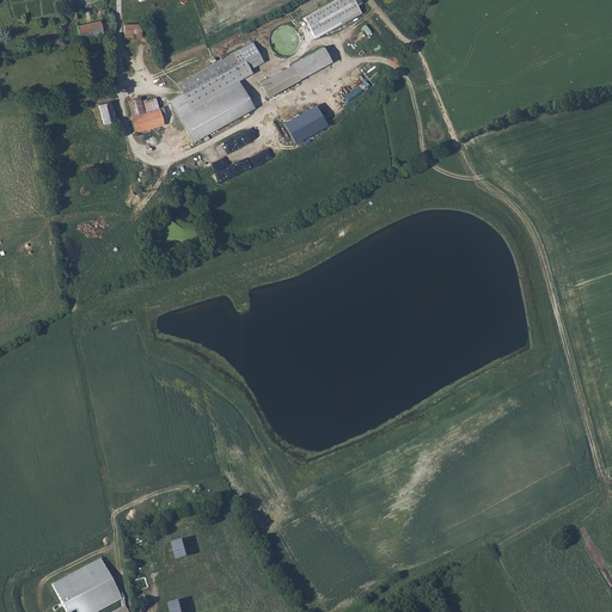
[(354,0),(330,0),(303,16),(313,34),(360,8),(354,0)]
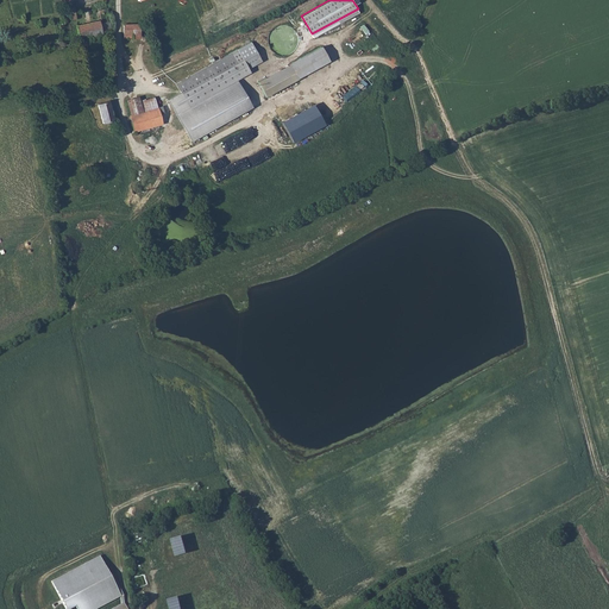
[(104,26),(113,24),(108,7),(104,7),(99,10),(99,18),(102,30),(104,26)]
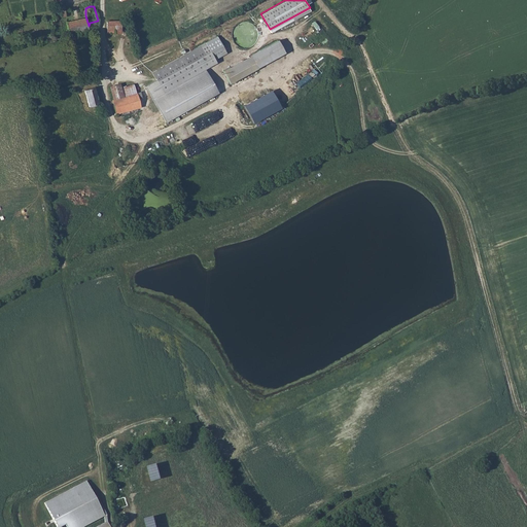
[(67,20),(69,32),(83,29),(84,33),(89,32),(89,26),(85,15),(76,18),(67,20)]
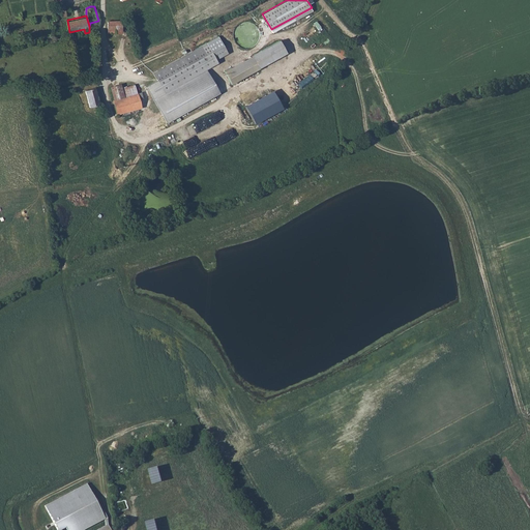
[(119,31),(123,31),(123,24),(121,19),(109,20),(109,33),(119,33),(119,31)]
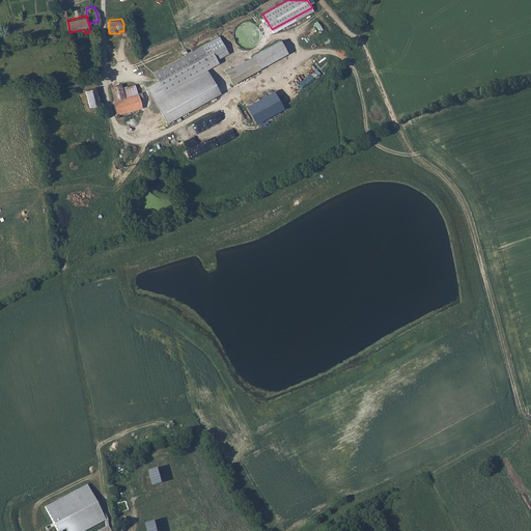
[(70,32),(71,36),(71,39),(86,36),(85,33),(84,29),(70,32)]
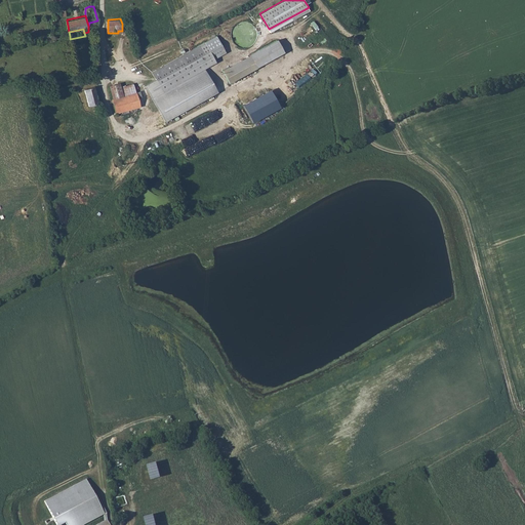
[(227,57),(216,36),(152,71),(163,90),(204,69),(227,57)]
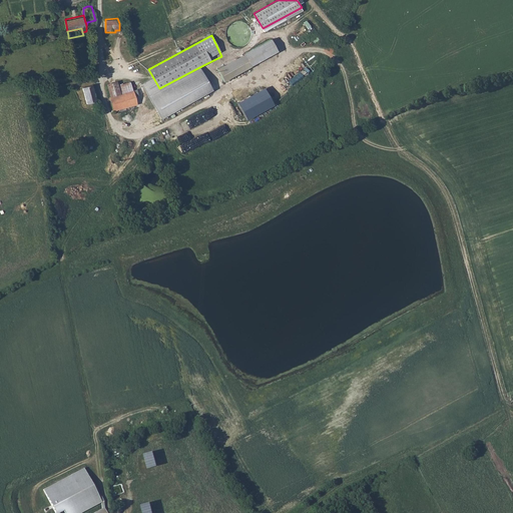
[(270,36),(216,66),(223,79),(278,49),(270,36)]
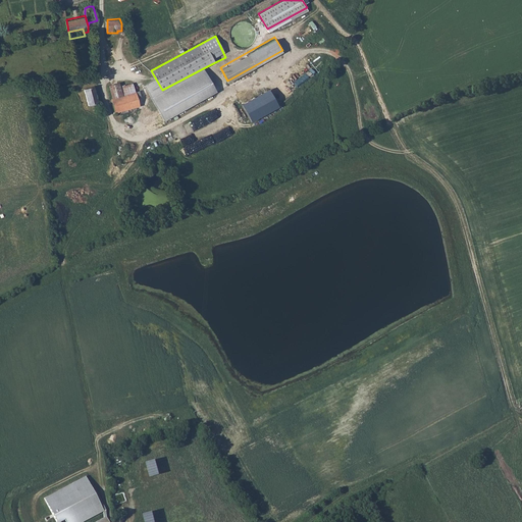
[(218,92),(203,68),(162,90),(151,96),(164,122),(218,92)]
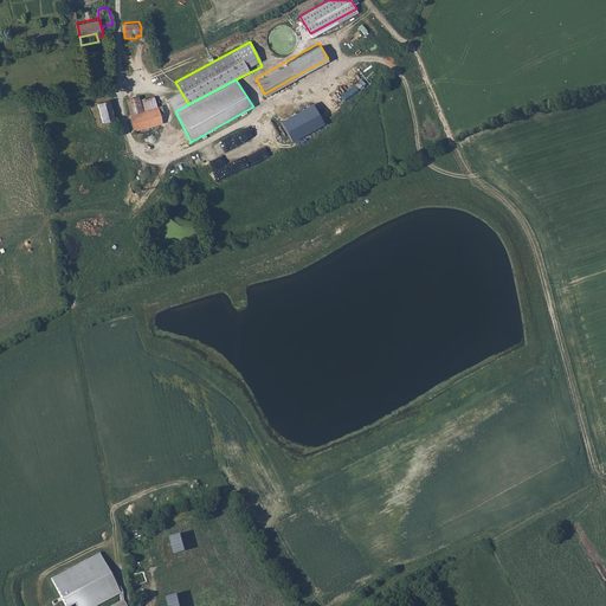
[(130,116),(141,113),(156,109),(153,97),(139,102),(137,97),(126,101),(130,116)]
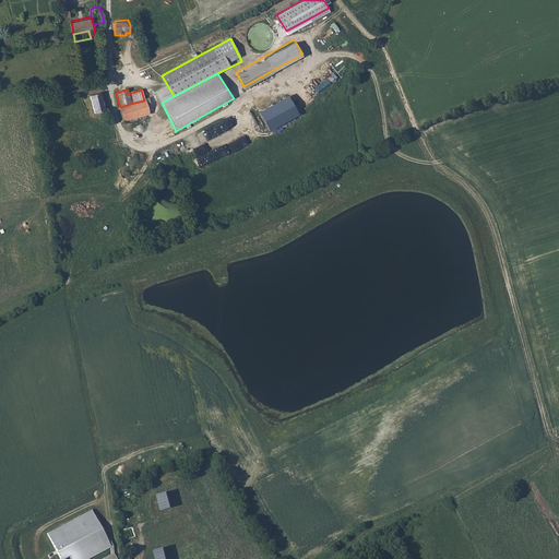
[(106,108),(102,91),(96,91),(90,93),(94,113),(102,107),(106,108)]
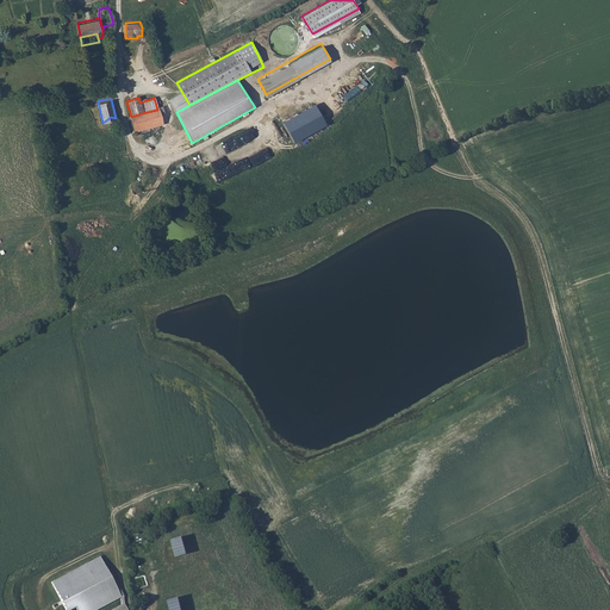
[(327,107),(324,110),(331,117),(334,113),(327,107)]
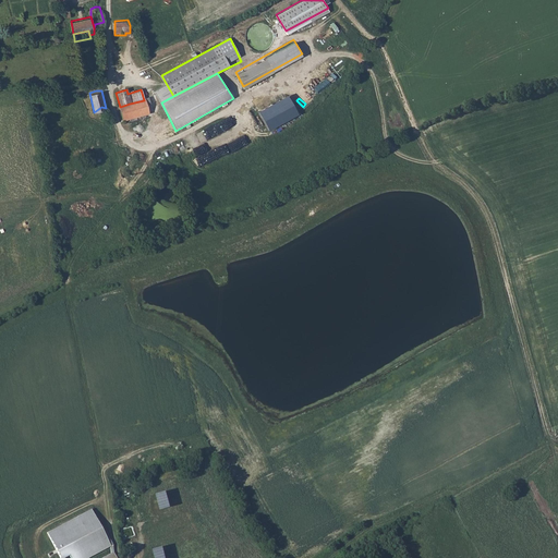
[(119,107),(122,121),(147,113),(144,100),(130,104),(120,107),(119,107)]
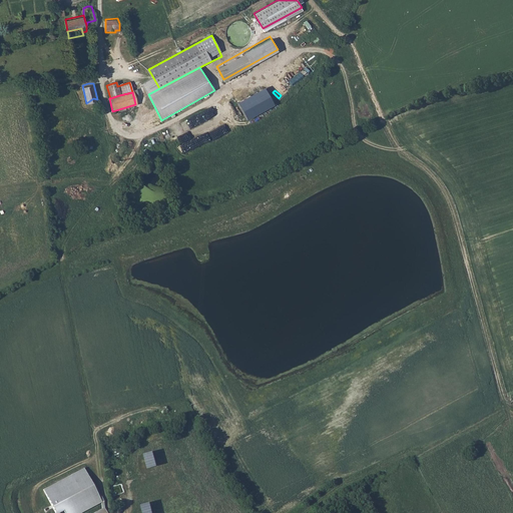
[(88,112),(98,109),(97,99),(93,98),(86,103),(88,112)]
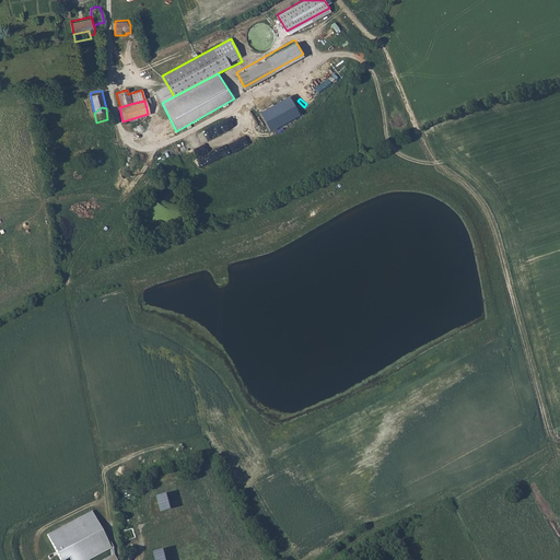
[(131,129),(133,137),(143,133),(141,126),(131,129)]
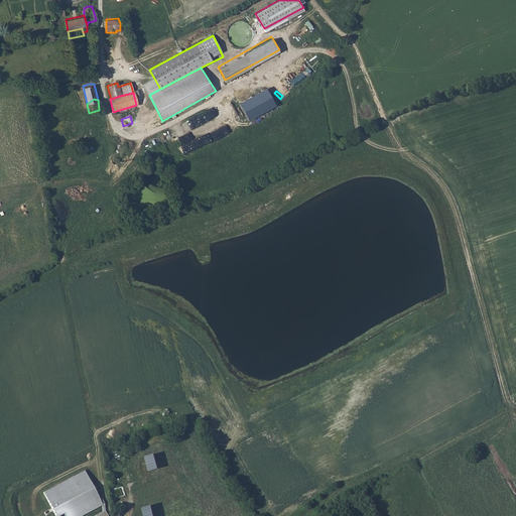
[(42,492),(54,515),(81,515),(103,505),(84,470),(42,492)]
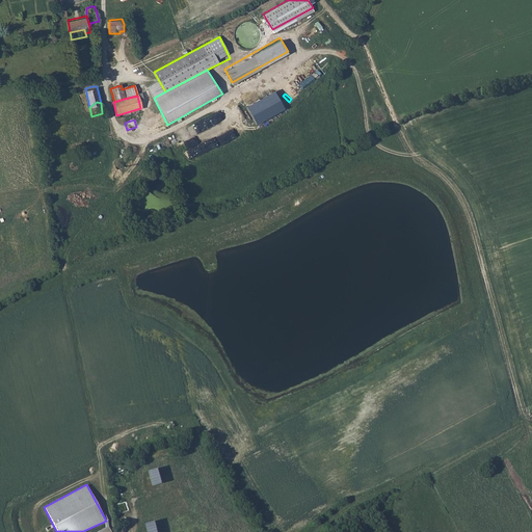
[(176,488),(155,499),(159,507),(180,497),(176,488)]
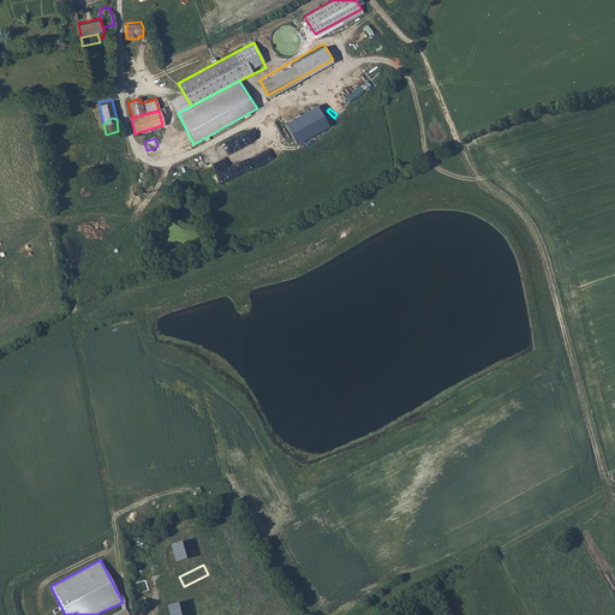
[(196,586),(202,597),(216,590),(210,579),(196,586)]
